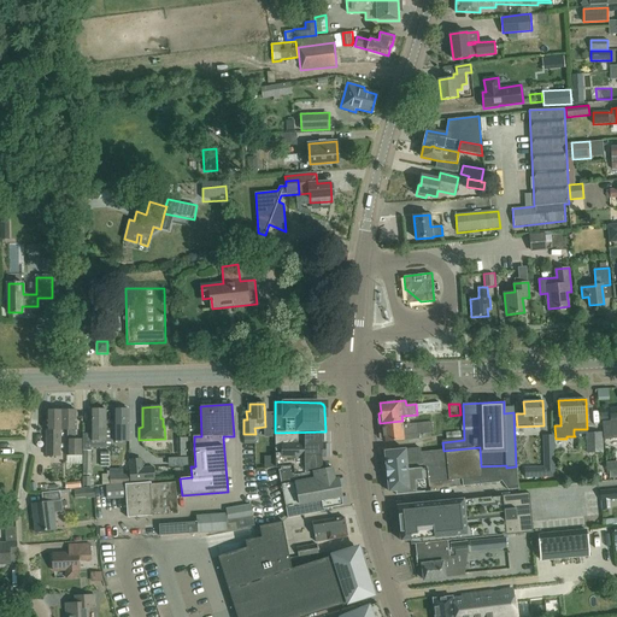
[(60,429),(60,411),(58,411),(58,409),(53,409),(53,411),(46,411),(46,430),(46,457),(59,457),(59,429),(60,429)]
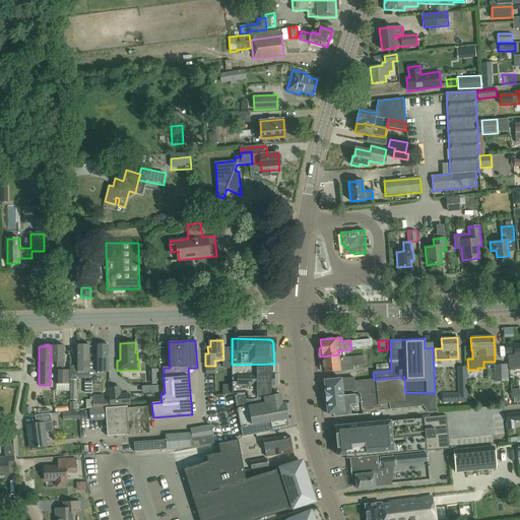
[(51,346),(51,362),(57,362),(57,377),(57,384),(69,384),(69,370),(63,370),(63,367),(63,362),(64,362),(64,346),(57,346),(57,344),(53,344),(53,346),(51,346)]
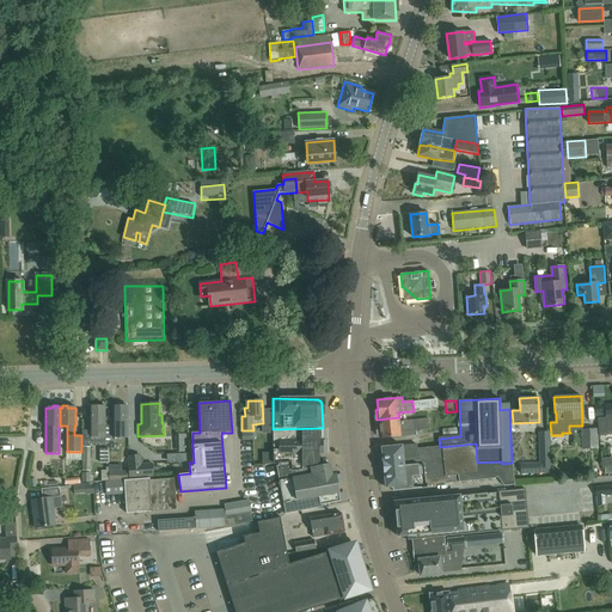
[(112,407),(112,426),(114,438),(128,438),(128,405),(112,407)]
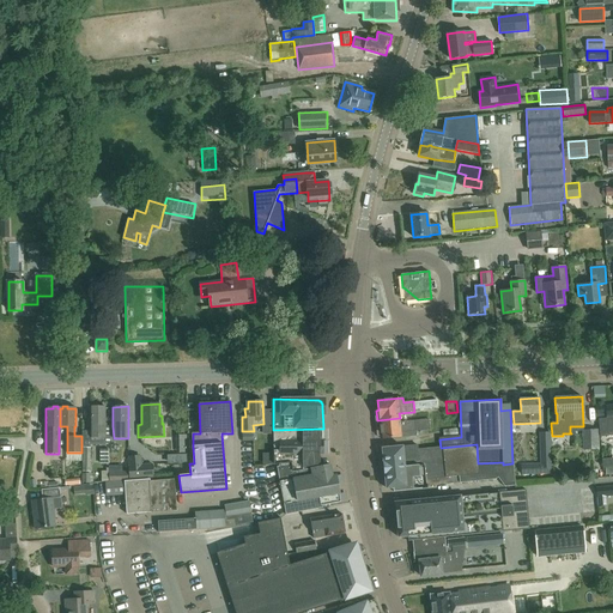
[(90,407),(90,426),(90,444),(105,444),(105,425),(105,407),(90,407)]
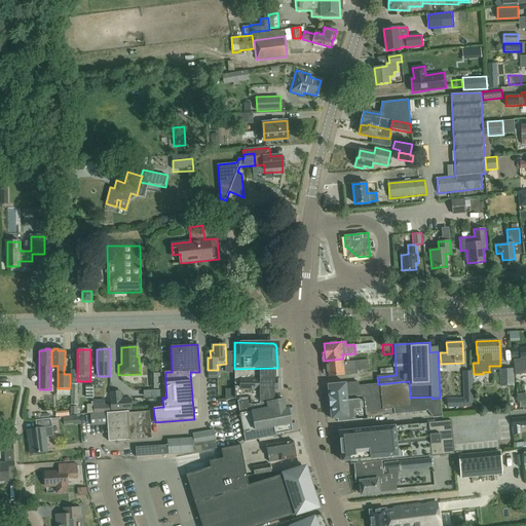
[(525,358),(521,359),(514,359),(515,374),(525,373),(525,358)]
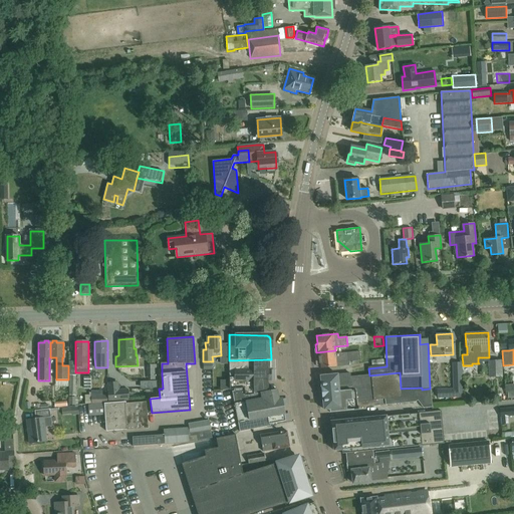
[(320,368),(336,366),(348,365),(348,361),(360,360),(359,351),(335,354),(335,350),(316,352),(318,365),(319,366),(320,368)]
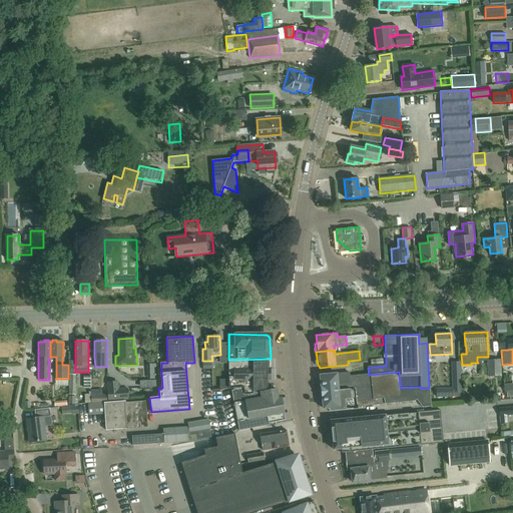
[(271,381),(271,368),(271,359),(228,360),(229,389),(233,389),(238,389),(243,388),(243,387),(255,386),(261,385),(268,384),(268,381),(271,381)]
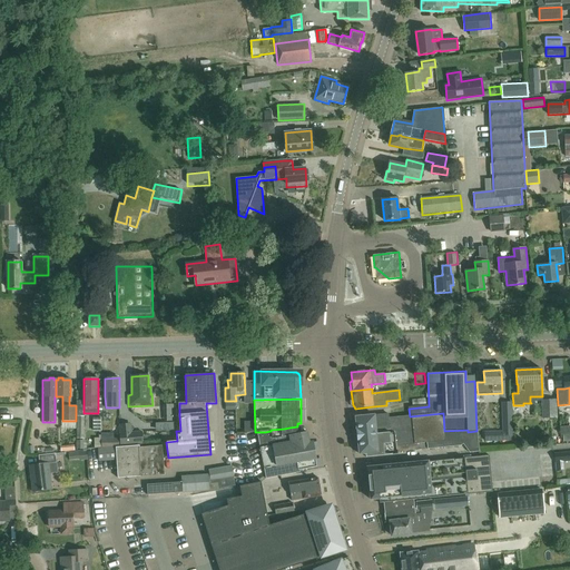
[(557,400),(541,401),(542,419),(558,418),(557,400)]
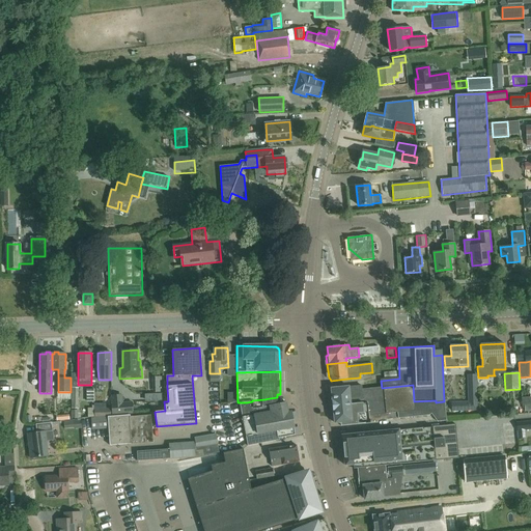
[(157,390),(166,390),(166,374),(157,374),(157,390)]
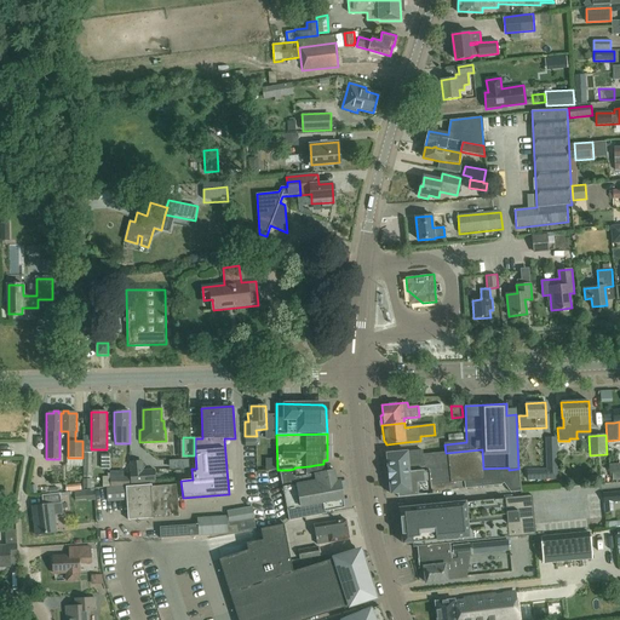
[(431,489),(432,492),(465,488),(501,484),(504,483),(509,489),(521,488),(518,469),(509,470),(509,468),(483,469),(482,449),(446,453),(423,455),(423,451),(388,454),(391,494),(397,493),(399,498),(426,494),(426,491),(431,489)]
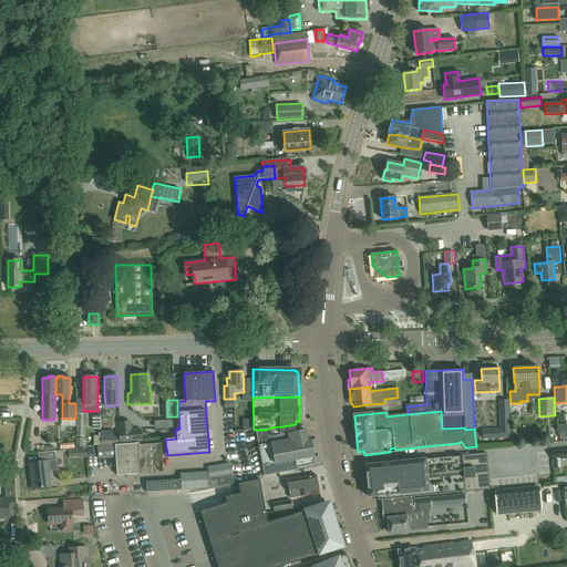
[(500,430),(511,429),(509,414),(500,415),(500,430)]
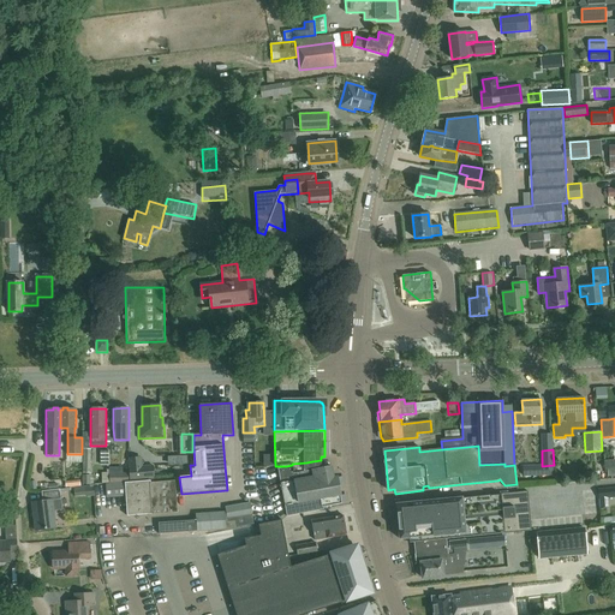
[(129,467),(129,482),(150,479),(155,479),(154,465),(143,466),(142,457),(129,458),(129,467)]
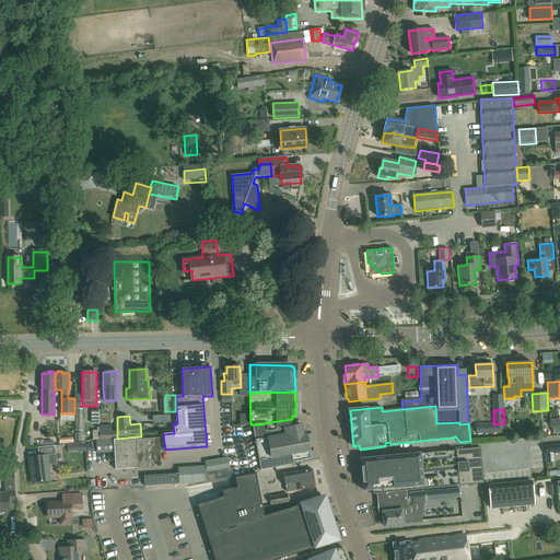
[(284,420),(279,421),(266,422),(266,423),(260,424),(255,424),(255,426),(253,427),(257,448),(261,470),(277,467),(293,464),(294,462),(303,461),(312,458),(310,451),(311,451),(307,434),(304,435),(302,424),(287,428),(284,420)]
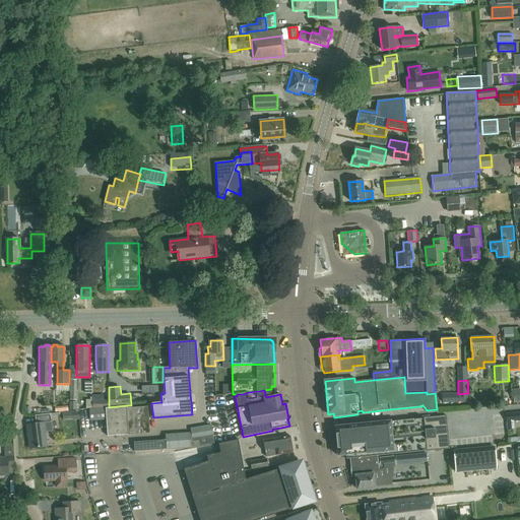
[(105,407),(109,407),(109,395),(108,399),(92,400),(92,408),(104,408),(104,407),(105,407)]
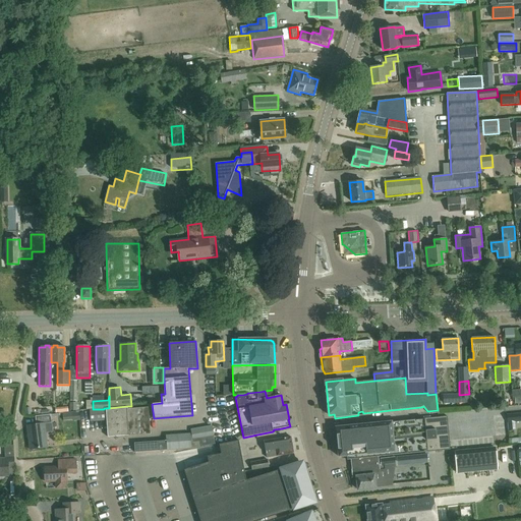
[(106,410),(106,419),(108,437),(150,433),(148,407),(127,409),(127,407),(109,408),(106,408),(106,410)]
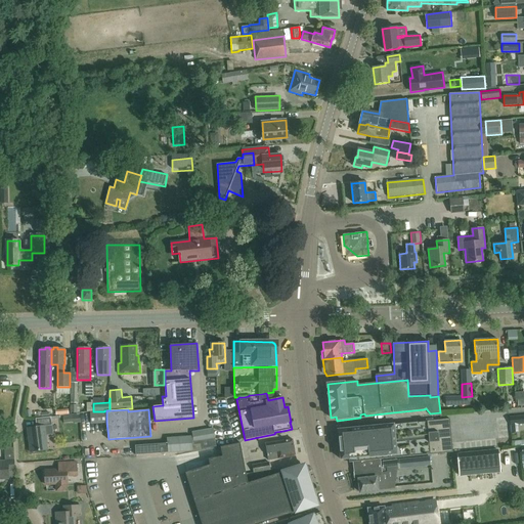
[(106,422),(106,412),(93,412),(93,423),(106,422)]
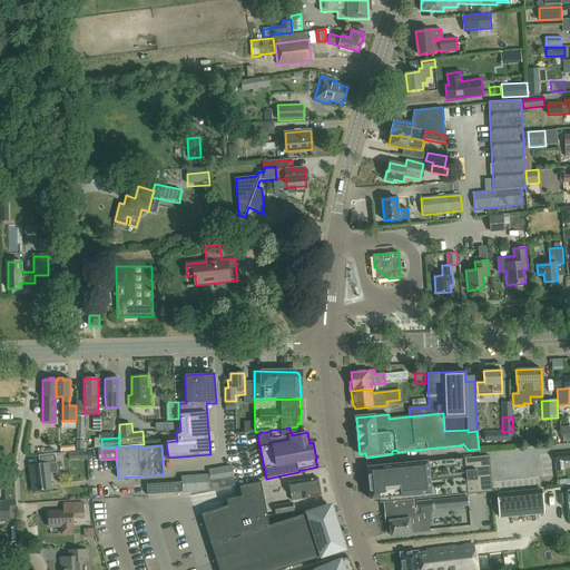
[(569,452),(554,454),(554,462),(563,461),(563,462),(569,461),(569,452)]
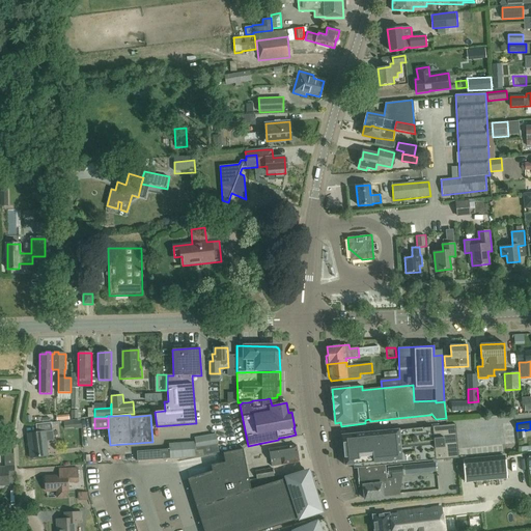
[(38,432),(28,434),(31,458),(49,456),(47,441),(54,440),(52,423),(37,424),(38,432)]
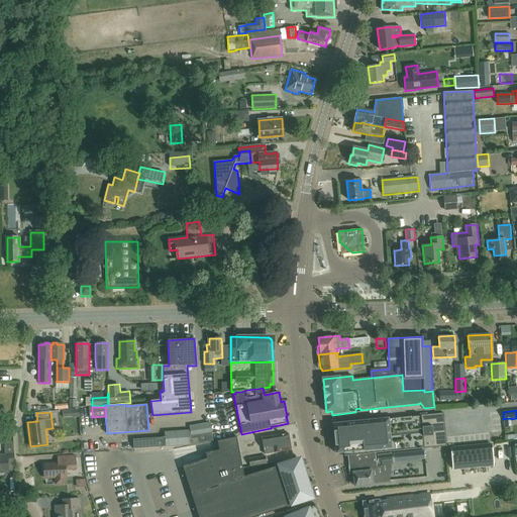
[(443,413),(333,424),(336,452),(343,452),(344,456),(348,455),(376,453),(446,446),(443,413)]
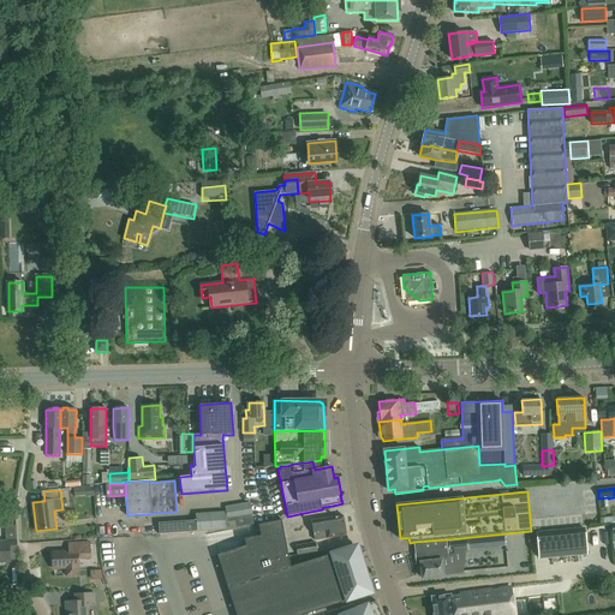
[(0,508),(6,509),(6,506),(12,506),(12,496),(0,496),(0,508)]
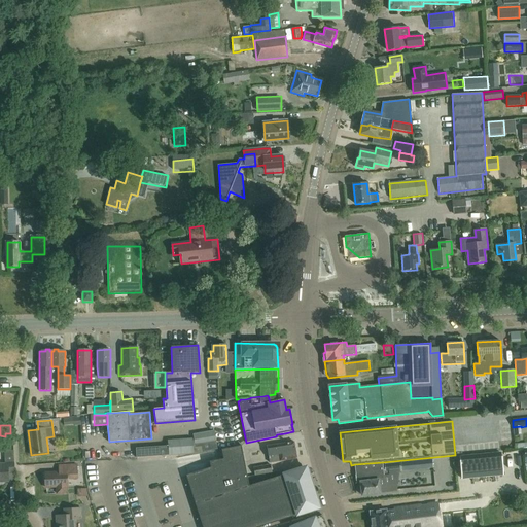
[(192,433),(194,438),(192,438),(194,453),(197,453),(203,452),(202,447),(216,444),(214,430),(192,433)]
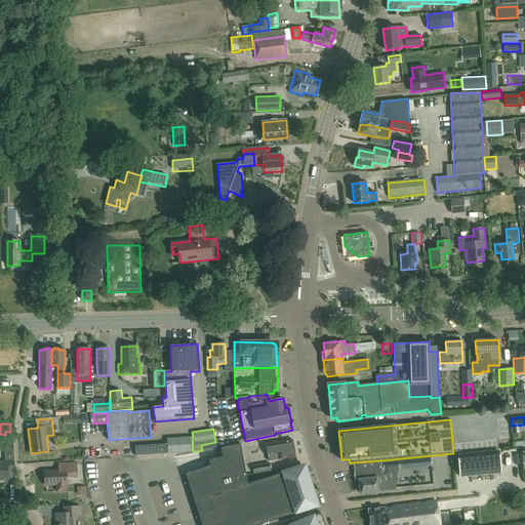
[(154,455),(185,453),(193,452),(193,451),(192,437),(167,438),(167,444),(135,446),(136,456),(154,455)]
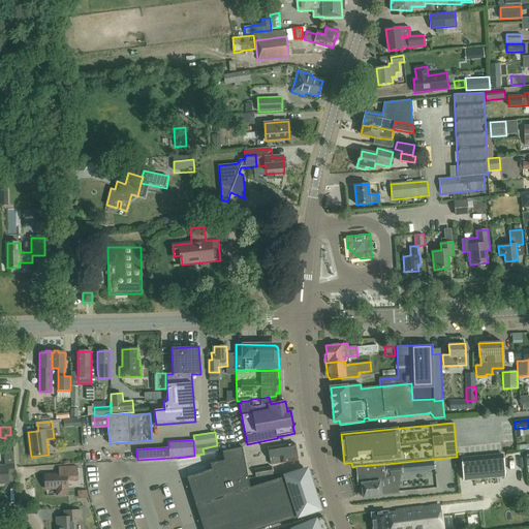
[(268,448),(271,465),(299,461),(296,443),(268,448)]
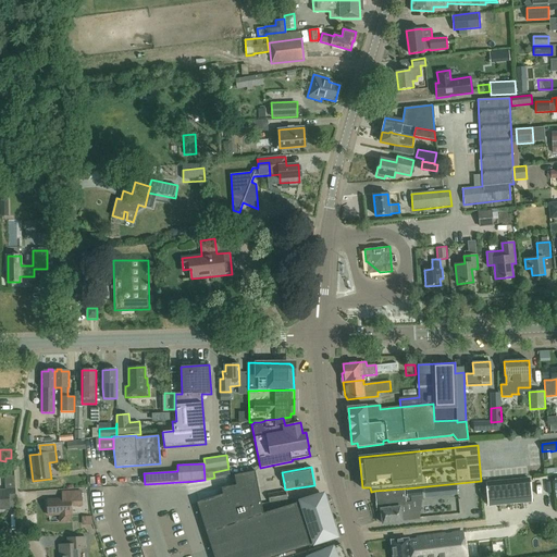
[(198,502),(197,503),(207,533),(214,556),(272,556),(337,536),(334,529),(327,507),(324,496),(323,494),(312,497),(263,514),(256,471),(235,474),(236,485),(222,487),(223,494),(198,502)]
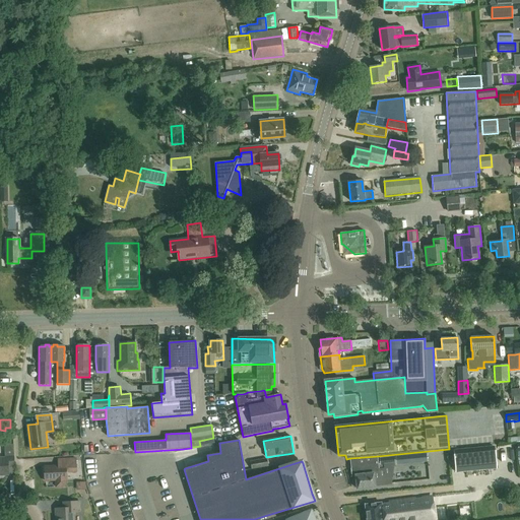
[(14,467),(14,444),(4,445),(5,458),(0,458),(0,474),(8,475),(8,467),(14,467)]
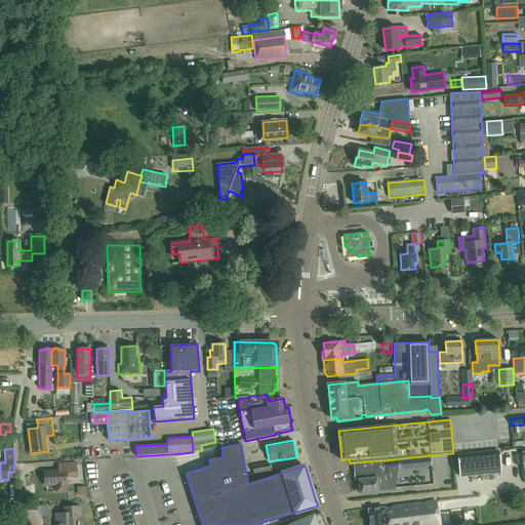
[(499,451),(457,455),(459,477),(501,473),(499,451)]
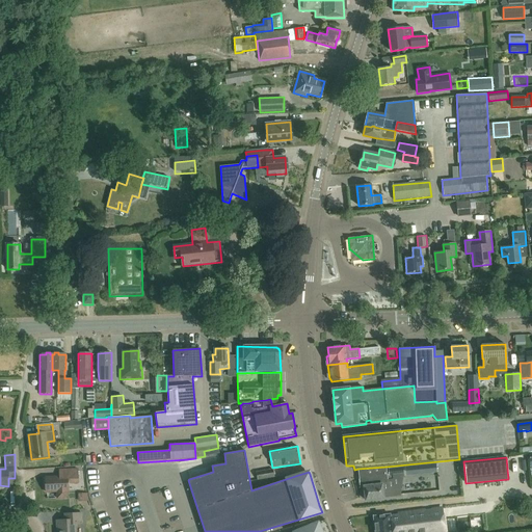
[(387,467),(358,469),(361,482),(362,482),(363,484),(364,484),(366,500),(383,498),(400,496),(399,488),(401,488),(403,474),(404,474),(403,467),(389,469),(389,474),(387,474),(387,467)]
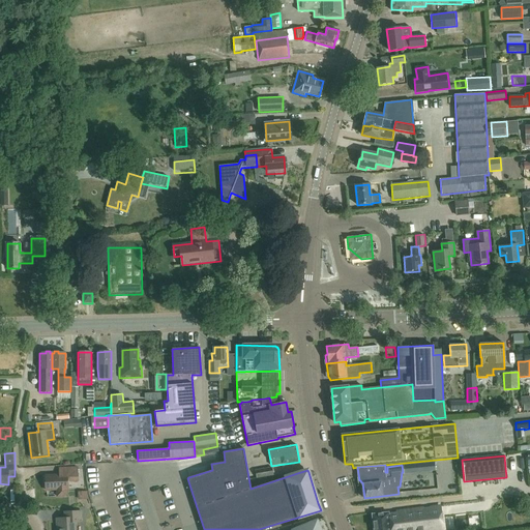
[(257,478),(273,475),(272,467),(255,470),(257,478)]
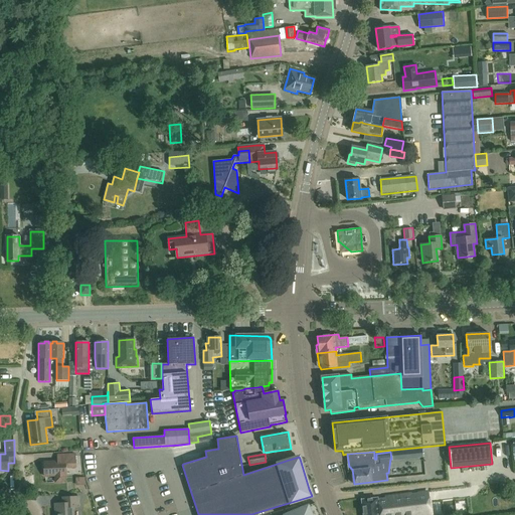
[(64,475),(65,475),(65,468),(74,468),(74,455),(57,456),(57,462),(44,463),(44,476),(55,476),(55,482),(64,482),(64,475)]
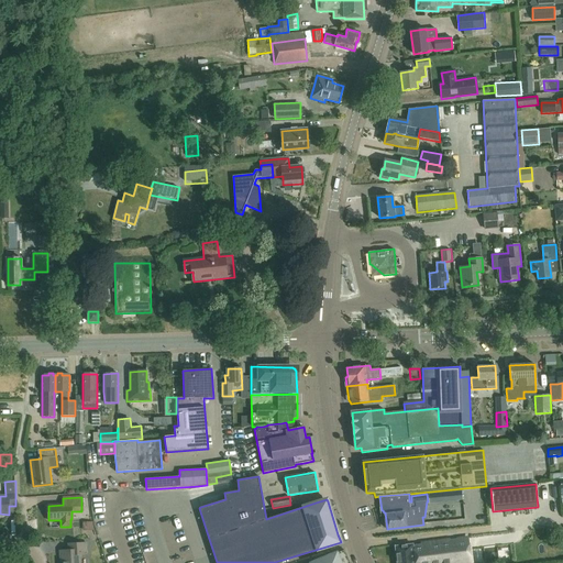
[(412,544),(395,547),(397,562),(459,562),(457,552),(468,550),(467,538),(457,539),(457,540),(450,541),(450,540),(421,543),(421,545),(412,547),(412,544)]
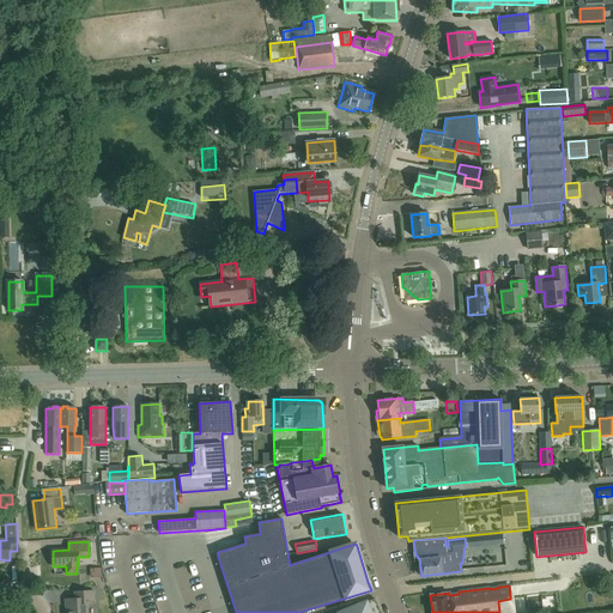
[(66,607),(67,607),(67,612),(87,612),(87,605),(93,605),(93,593),(74,594),(74,600),(65,600),(66,607)]
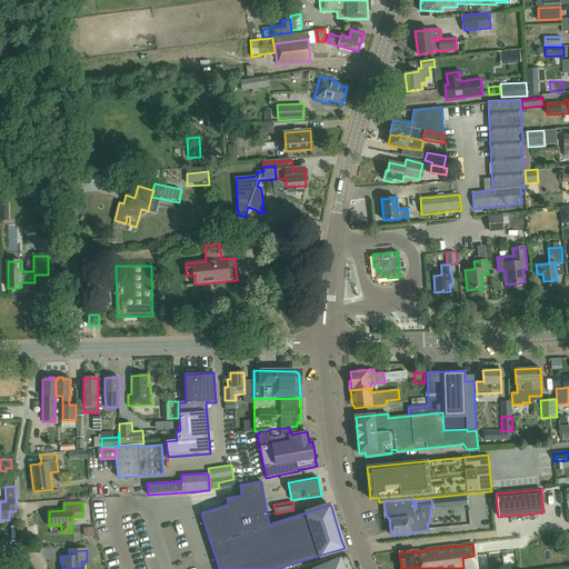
[(352,568),(348,557),(317,568),(352,568)]
